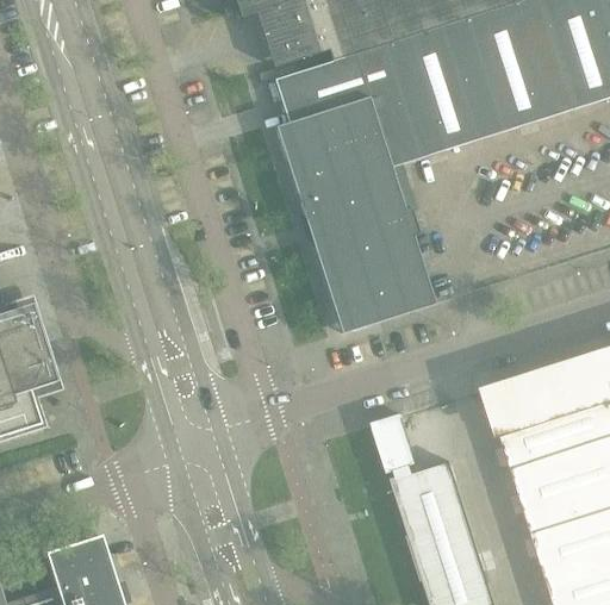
[(236,0),(237,4),(242,16),(257,11),(274,66),(302,56),(329,48),(332,60),(518,0),(236,0)]
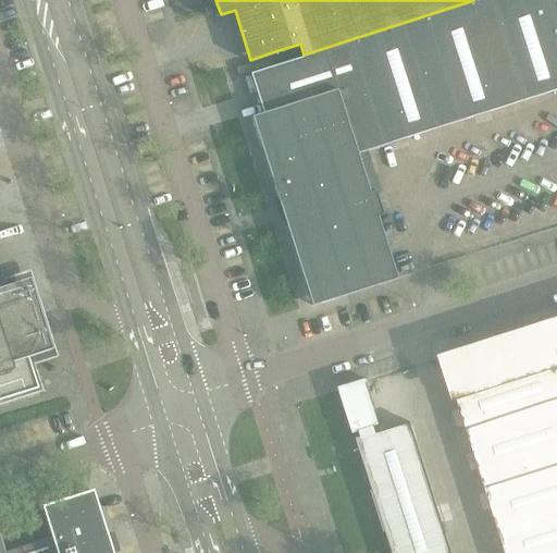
[(473,0),(304,54),(250,71),(263,111),(252,114),(312,303),(397,275),(378,214),(383,212),(375,188),(370,191),(357,151),(556,87),(556,0),(473,0)]
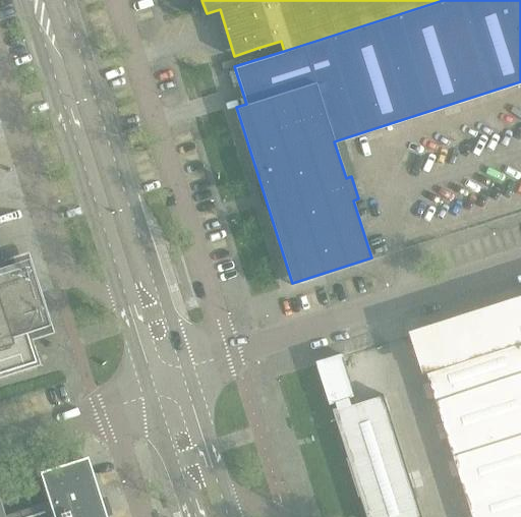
[(6,272),(2,257),(0,250),(0,371),(36,360),(24,327),(39,323),(20,267),(6,272)]
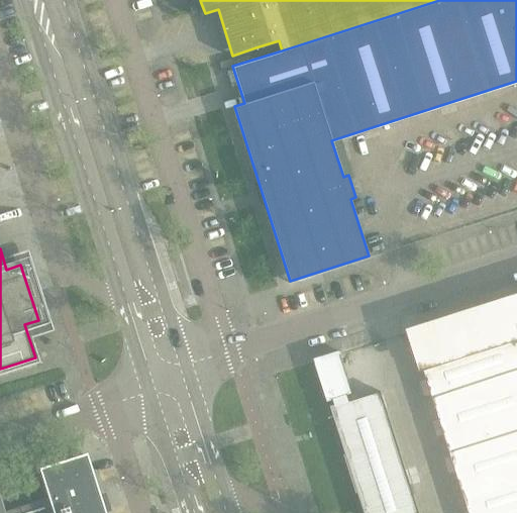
[(504,299),(411,329),(421,358),(419,358),(422,370),(424,370),(470,512),(516,512),(516,295),(507,299),(507,297),(504,298),(504,299)]
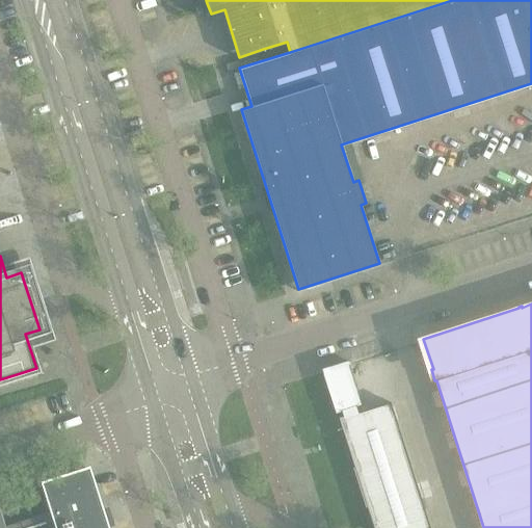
[(434,527),(394,400),(365,410),(350,362),(327,369),(341,411),(344,410),(346,416),(343,417),(349,437),(346,438),(374,527),(434,527)]
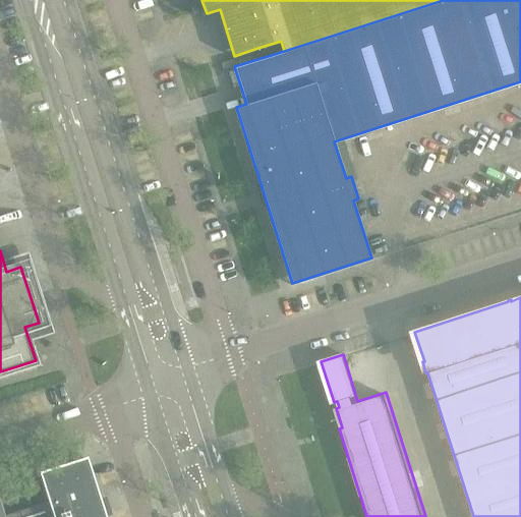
[(0,516),(105,516),(85,457),(40,471),(44,485),(14,495),(11,483),(0,486),(0,516)]
